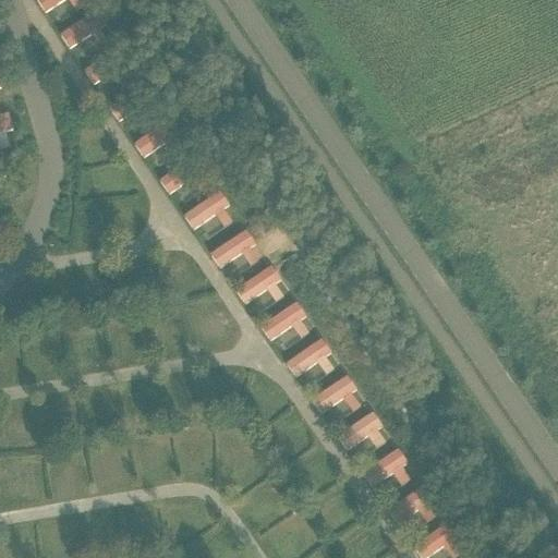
[(34,0),(44,15),(67,0),(34,0)]
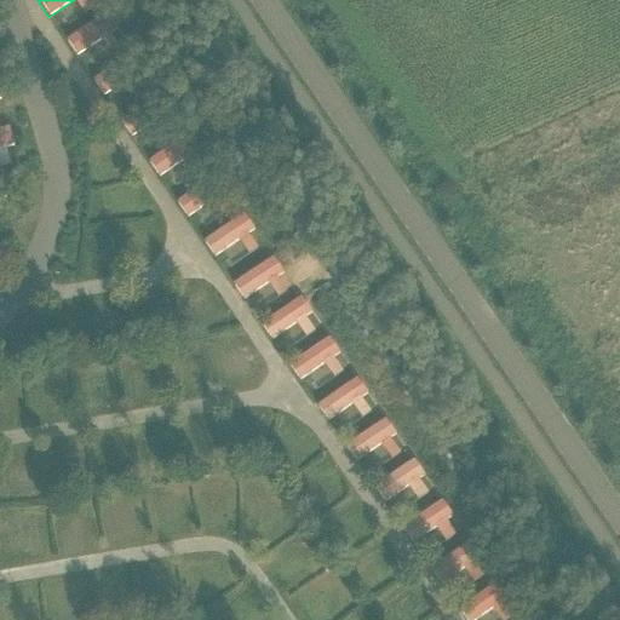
[(75,57),(103,38),(92,21),(63,40),(75,57)]
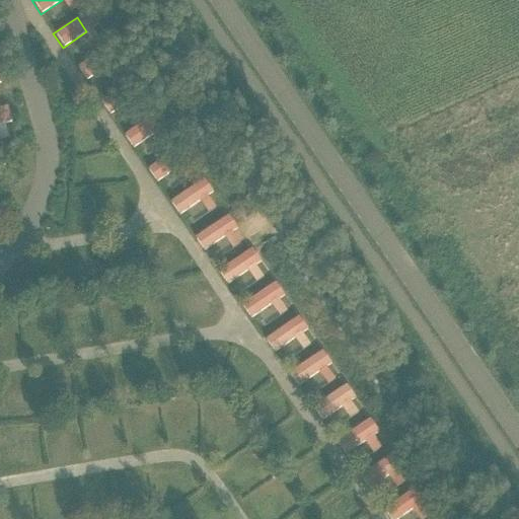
[(139,123),(123,136),(134,149),(150,136),(139,123)]
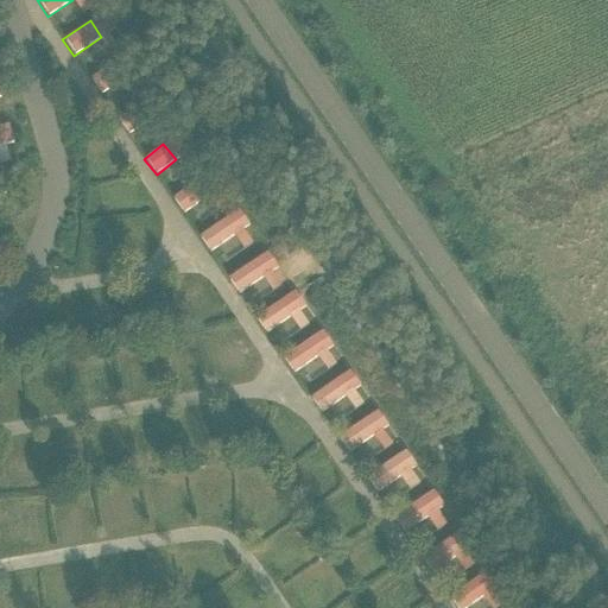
[(234,238),(241,251),(252,245),(242,228),(249,225),(241,209),(197,233),(208,253),(234,238)]
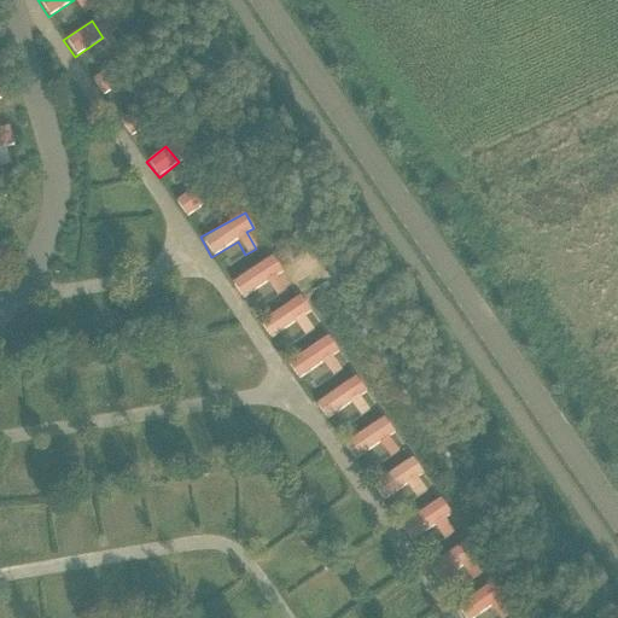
[(243,299),(266,284),(275,296),(293,284),(272,254),(231,283),(243,299)]
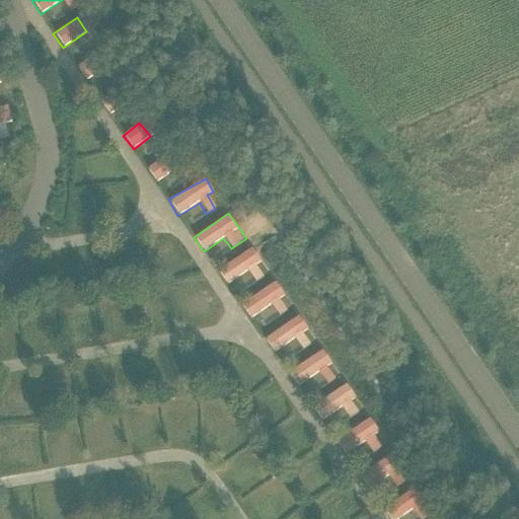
[(255,283),(267,276),(248,249),(217,271),(227,286),(247,272),(255,283)]
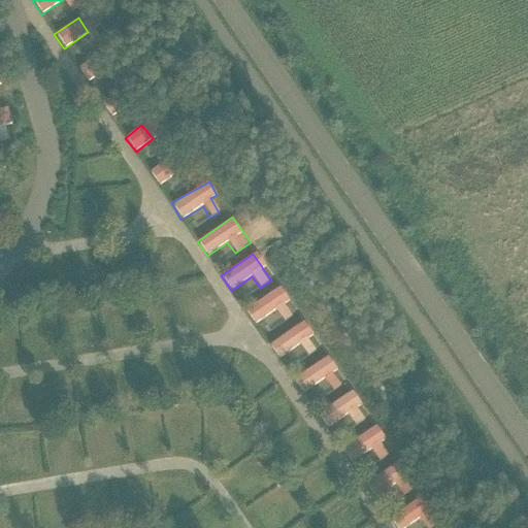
[(274,312),(282,324),(291,318),(283,305),(289,301),(279,287),(244,309),(255,325),(274,312)]
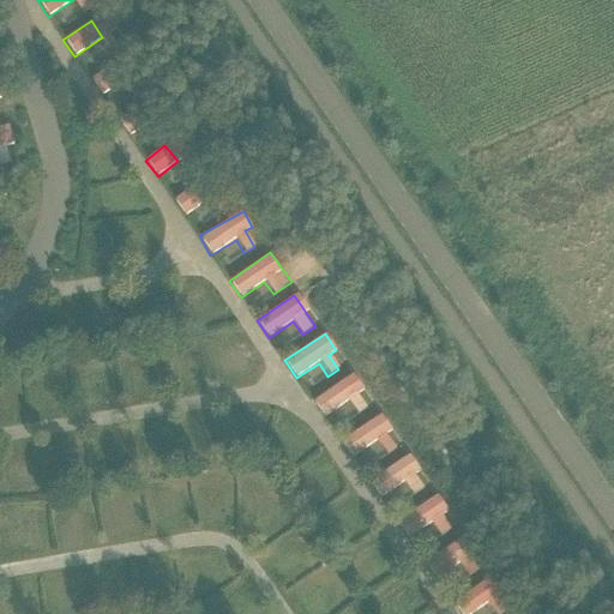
[(347,403),(355,416),(366,409),(356,395),(363,390),(353,373),(312,401),(323,419),(347,403)]
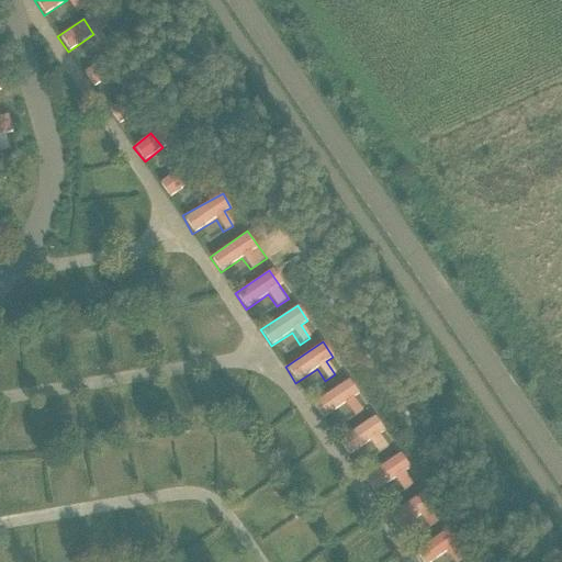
[(363,412),(349,382),(312,401),(321,419),(345,406),(351,417),(363,412)]
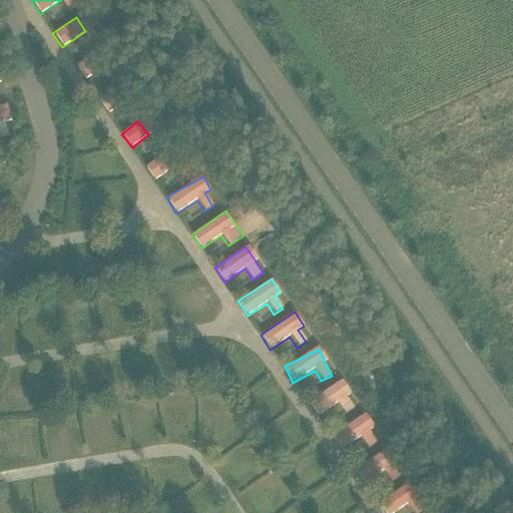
[(337,404),(345,415),(355,408),(346,396),(351,392),(341,379),(309,403),(319,417),(337,404)]
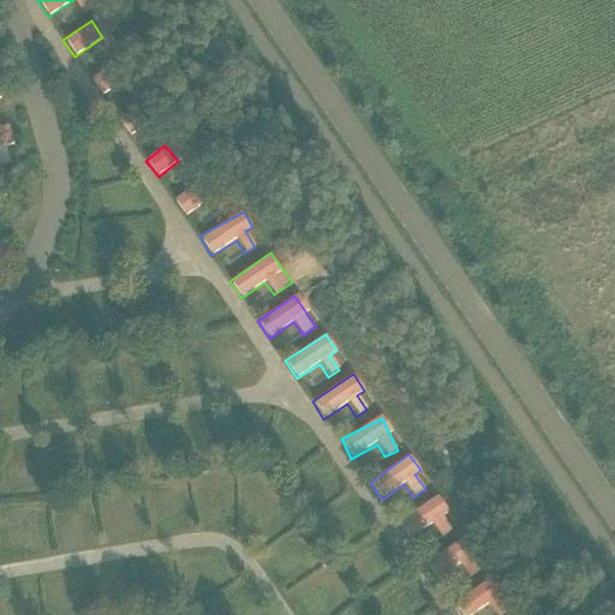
[(413,536),(433,523),(442,537),(453,531),(442,515),(449,512),(439,495),(402,520),(413,536)]
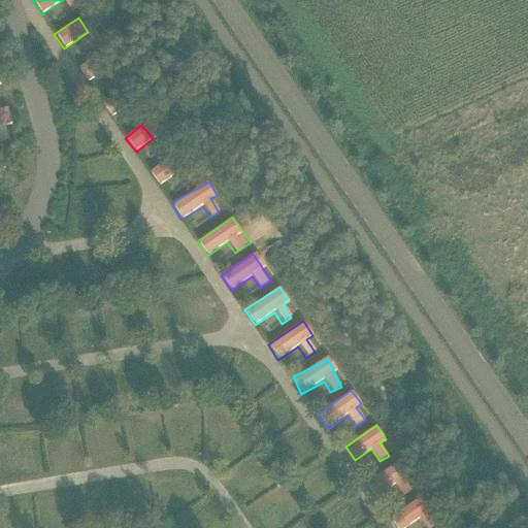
[(399,464),(368,479),(376,496),(388,491),(393,501),(413,491),(399,464)]
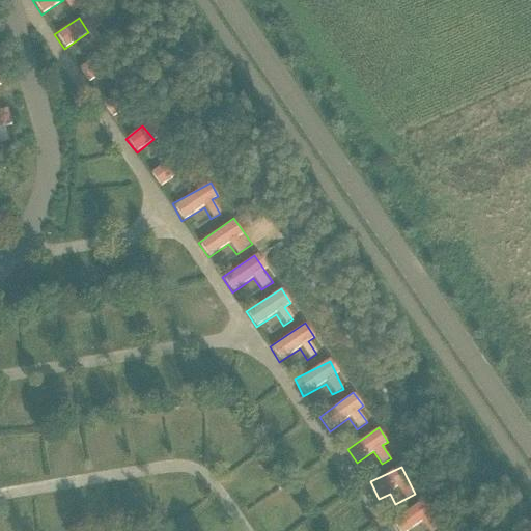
[(409,530),(421,524),(425,530),(430,530),(441,525),(424,500),(391,521),(397,530),(409,530)]
